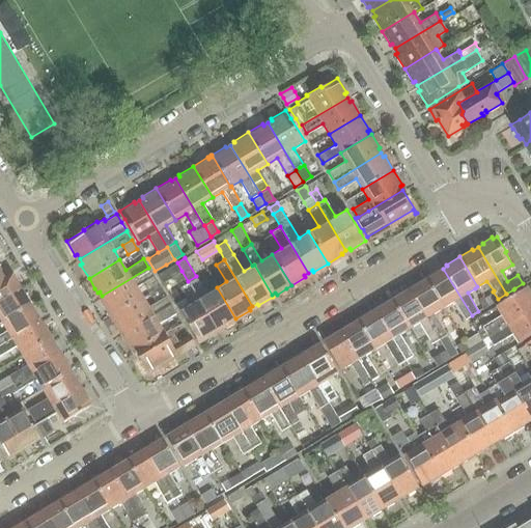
[(168,268),(158,274),(162,282),(182,271),(177,262),(168,268)]
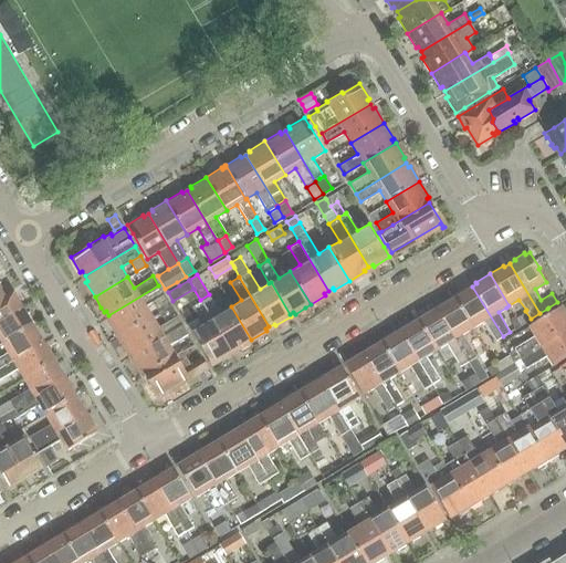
[(158,285),(108,315),(112,320),(109,321),(118,336),(152,316),(146,308),(145,305),(152,301),(164,294),(158,285)]
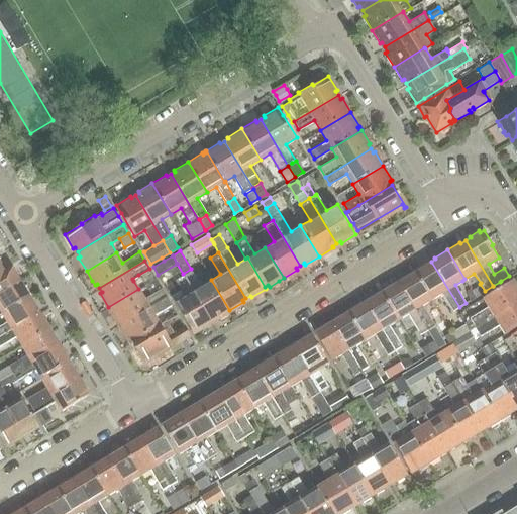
[(459,307),(431,262),(427,264),(426,263),(414,270),(431,299),(441,293),(452,311),(459,307)]
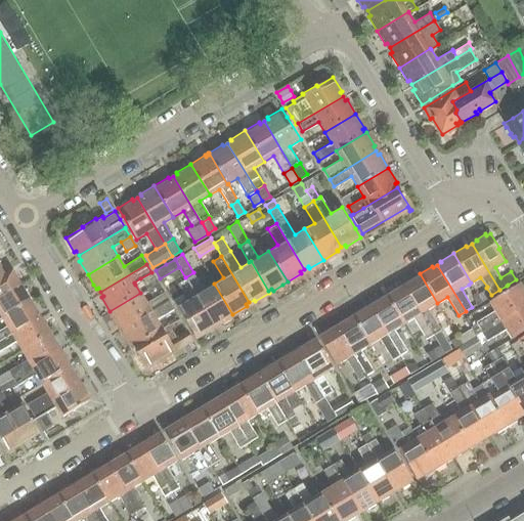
[(0,271),(0,293),(18,283),(11,271),(6,274),(3,269),(0,271)]
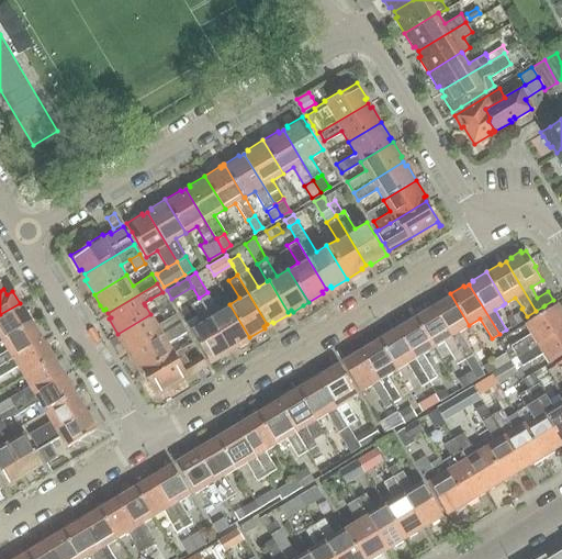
[(163,292),(150,299),(157,310),(168,303),(163,292)]
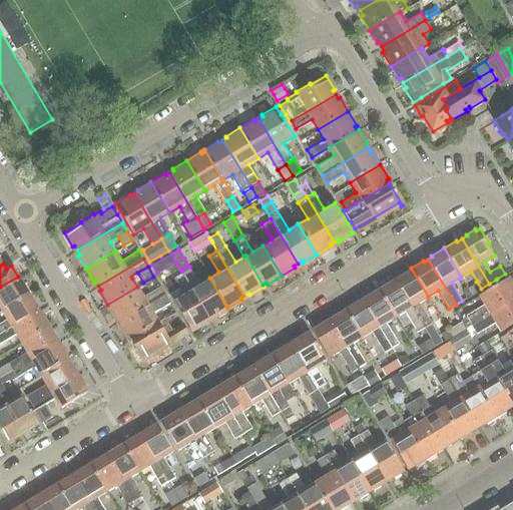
[(189,267),(181,272),(208,317),(212,315),(213,317),(227,308),(209,278),(207,279),(199,284),(196,279),(189,267)]
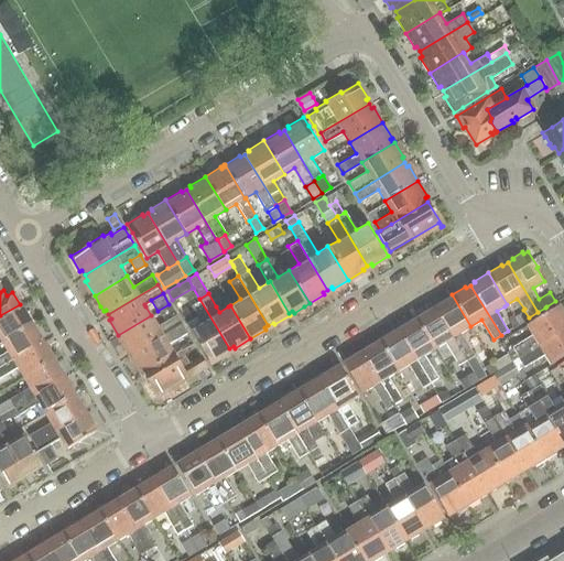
[(470,326),(452,294),(438,303),(440,304),(435,308),(466,359),(473,370),(479,380),(486,376),(480,367),(461,333),(470,326)]
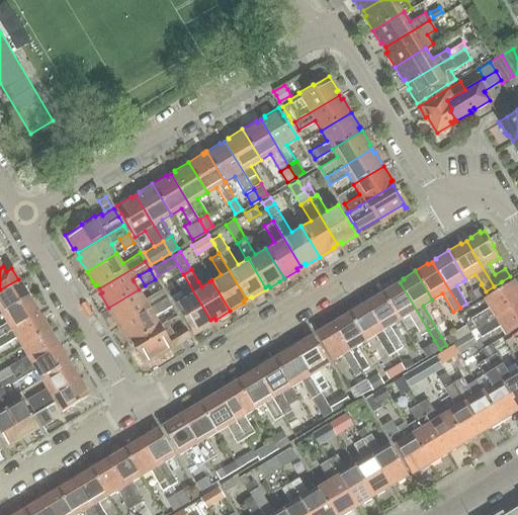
[(180,288),(170,294),(174,303),(187,323),(192,331),(193,333),(208,325),(206,323),(210,320),(183,274),(175,279),(180,288)]
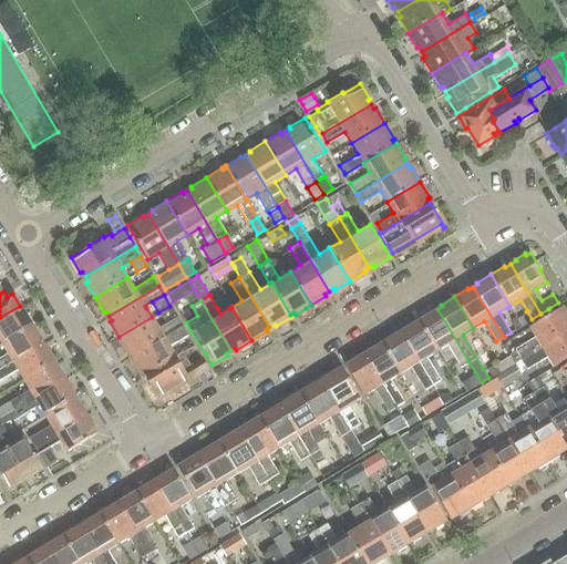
[(0,317),(0,339),(1,342),(33,324),(26,310),(23,311),(21,308),(20,306),(0,317)]
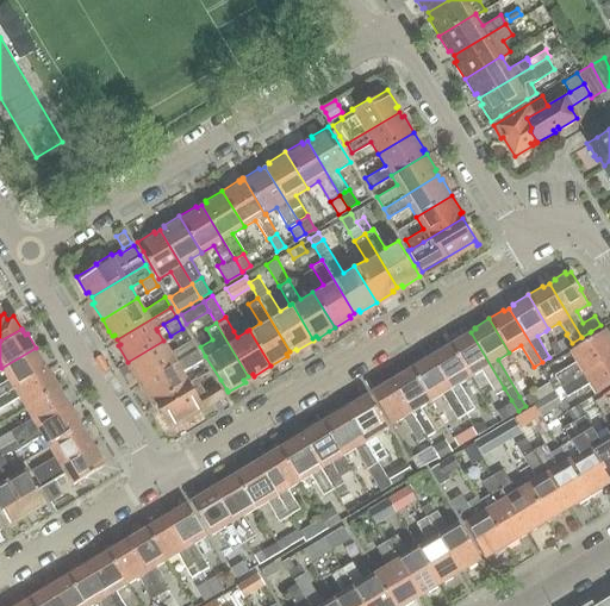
[(182,329),(170,336),(178,347),(190,339),(182,329)]
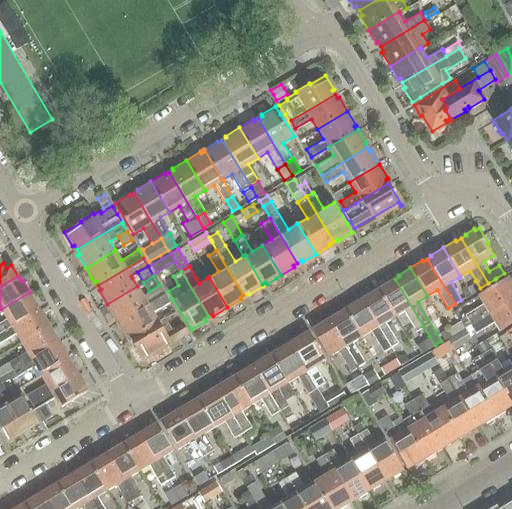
[(511,281),(508,276),(504,278),(500,281),(495,283),(477,294),(482,304),(465,314),(471,323),(511,297),(511,281)]
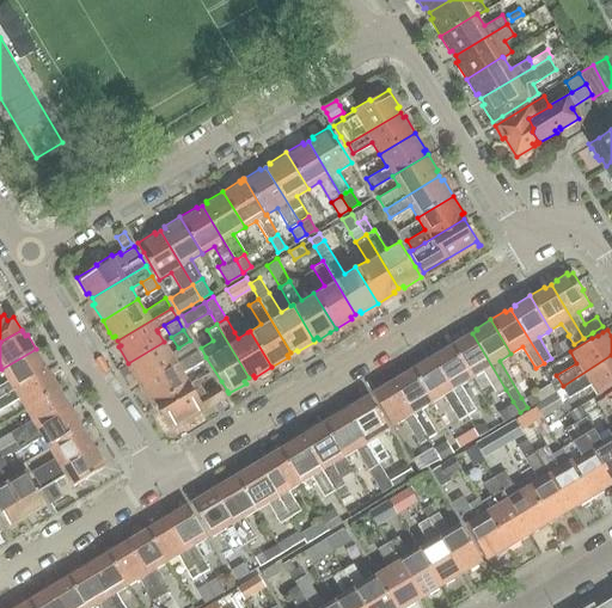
[(451,343),(472,378),(483,372),(497,395),(506,390),(472,333),(466,336),(465,333),(451,343)]
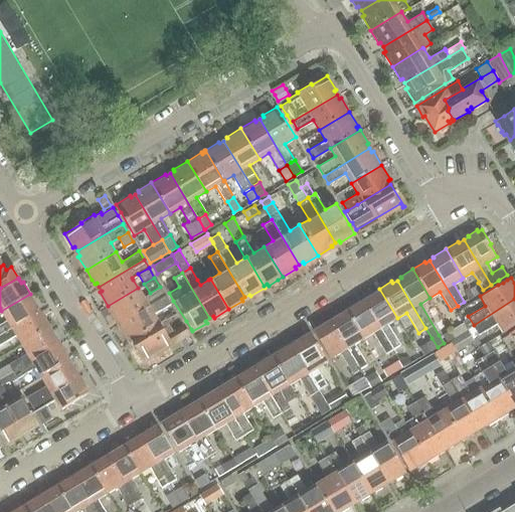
[(475,285),(469,288),(474,296),(480,292),(475,285)]
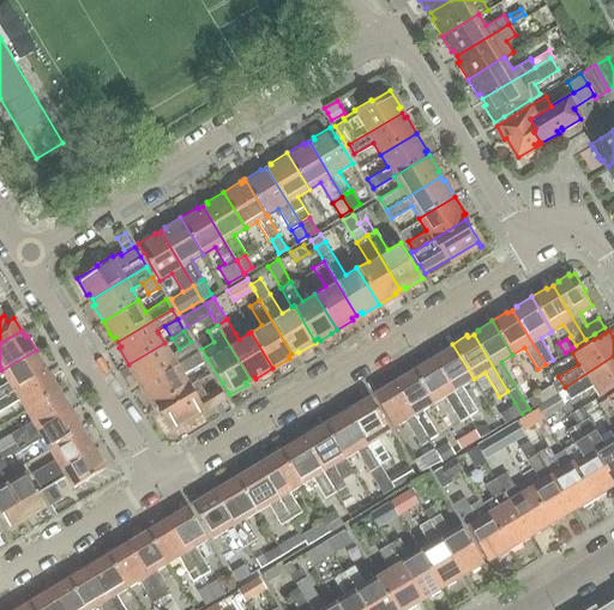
[(140,379),(143,384),(197,351),(191,342),(179,349),(170,354),(164,343),(128,364),(138,380),(140,379)]
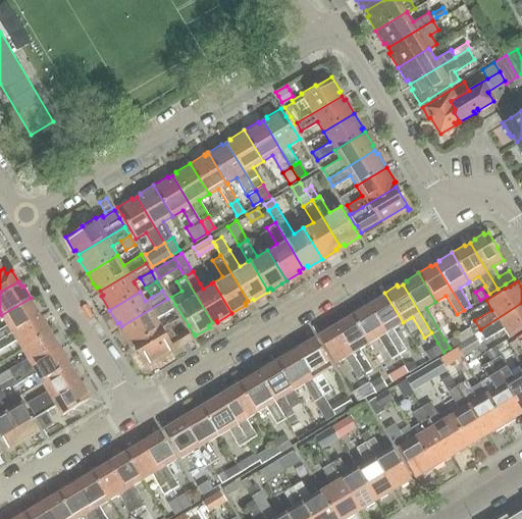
[(480,300),(475,292),(475,291),(471,293),(474,303),(480,300)]
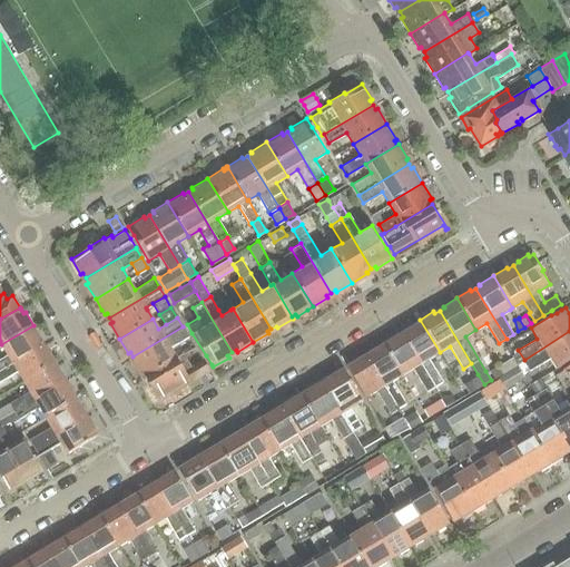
[(403,333),(435,385),(442,381),(429,359),(440,352),(420,320),(406,329),(408,330),(403,333)]
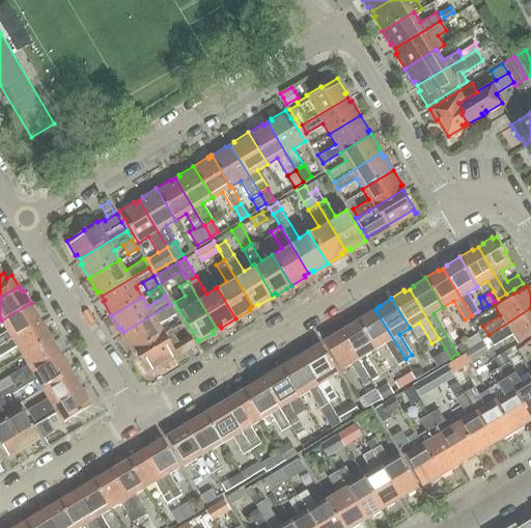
[(0,333),(0,343),(39,321),(36,316),(38,315),(31,303),(1,321),(7,329),(0,333)]
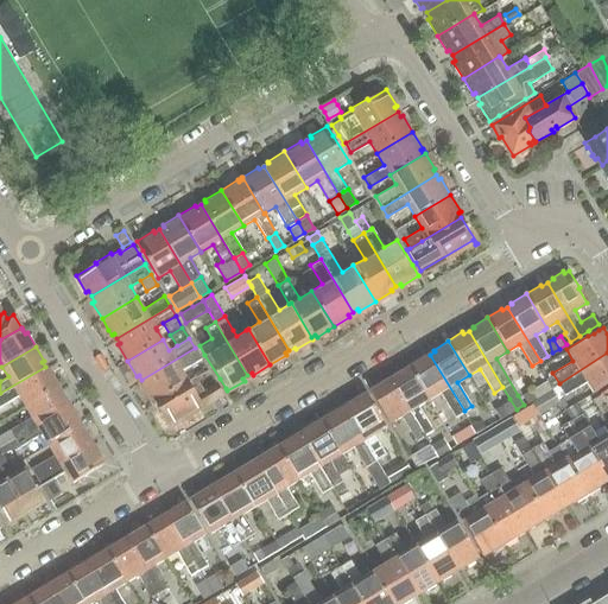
[(195,348),(141,380),(145,385),(143,386),(153,404),(156,402),(154,401),(188,381),(182,369),(201,357),(195,348)]
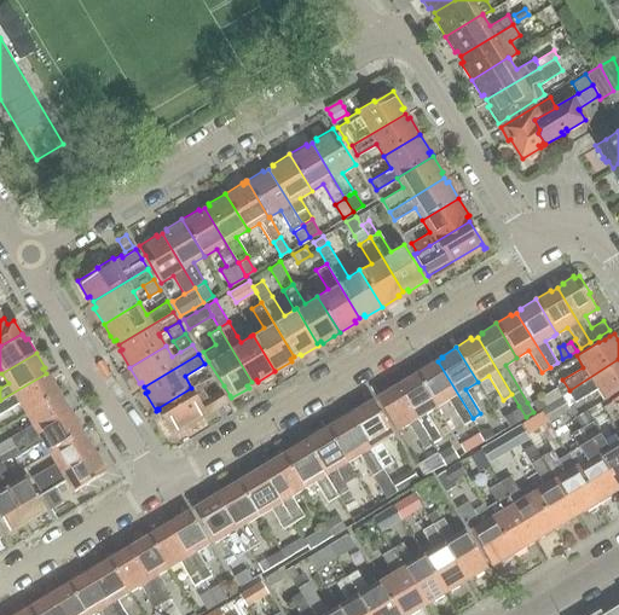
[(596,388),(602,399),(618,388),(618,359),(570,390),(576,401),(596,388)]
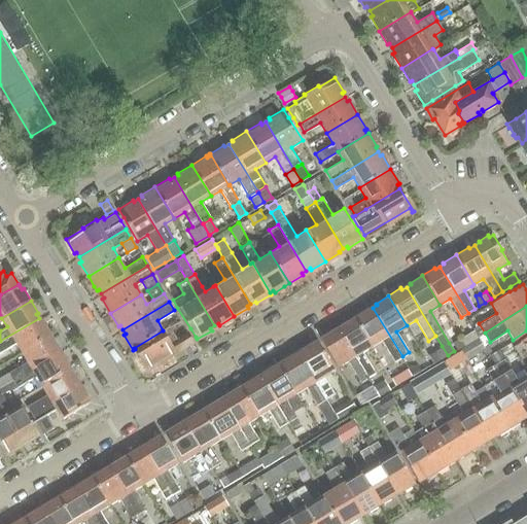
[(367,308),(354,316),(373,346),(381,340),(394,361),(402,356),(373,308),(369,310),(367,308)]
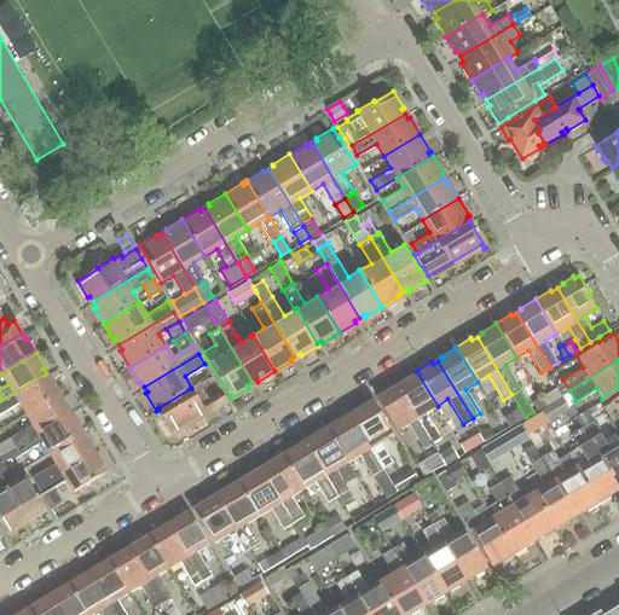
[(403,382),(398,386),(433,442),(440,439),(424,413),(438,406),(416,371),(401,379),(403,382)]
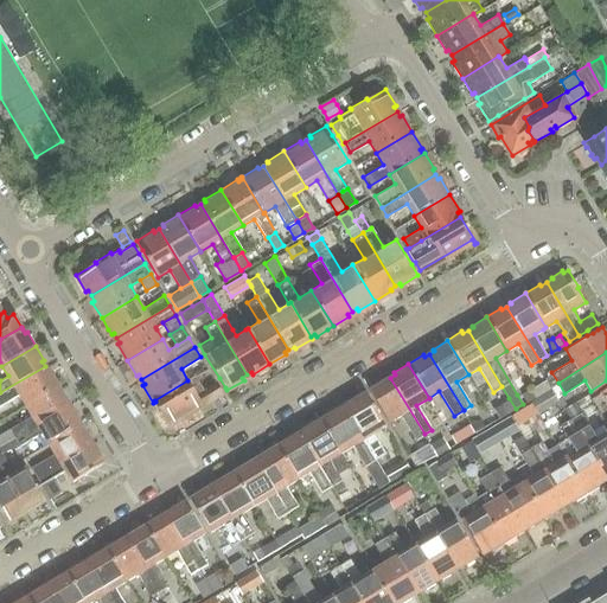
[(45,366),(0,392),(0,404),(18,393),(25,404),(58,384),(50,370),(48,371),(45,366)]
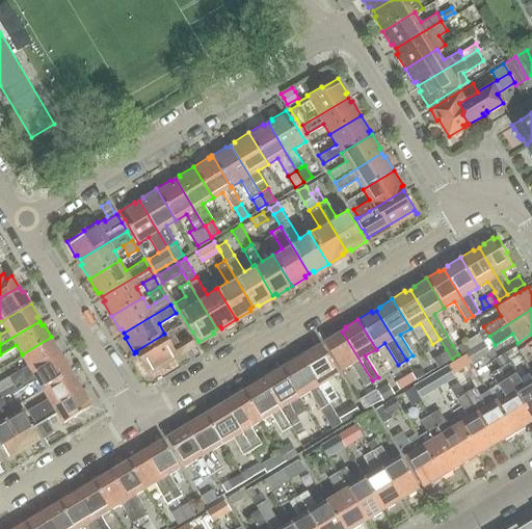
[(483,326),(477,329),(478,332),(483,339),(489,336),(483,326)]
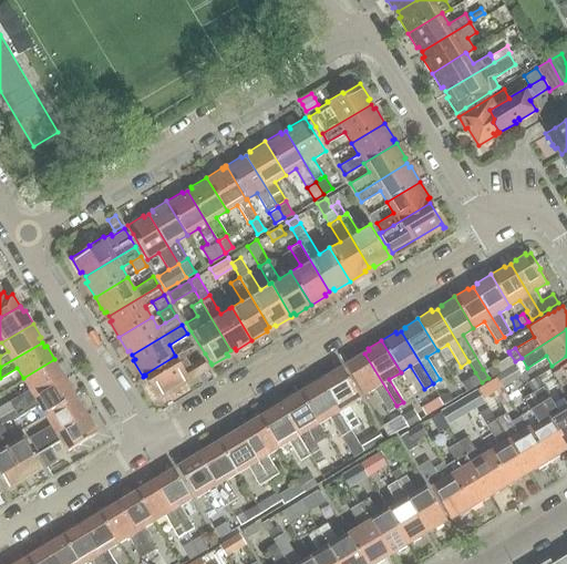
[(175,356),(144,375),(145,376),(158,398),(161,397),(158,395),(207,365),(202,356),(188,363),(181,351),(175,356)]
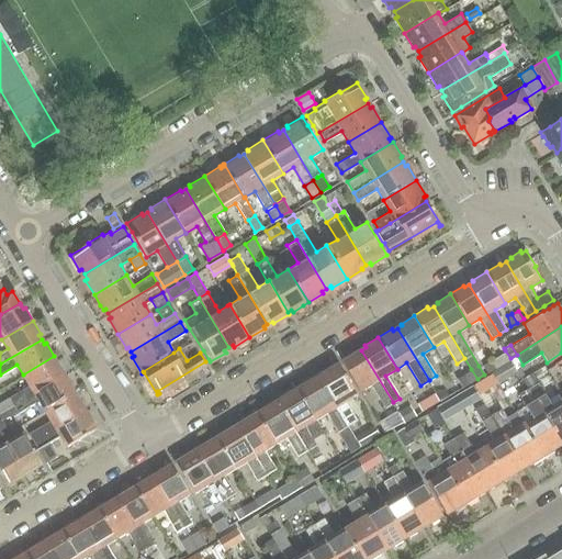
[(341,359),(347,369),(360,392),(371,384),(384,407),(393,402),(361,350),(357,353),(356,350),(341,359)]
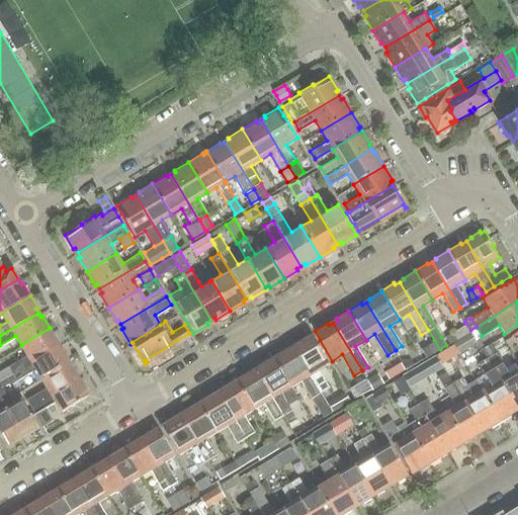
[(457,339),(470,331),(470,330),(465,323),(452,332),(456,338),(457,339)]
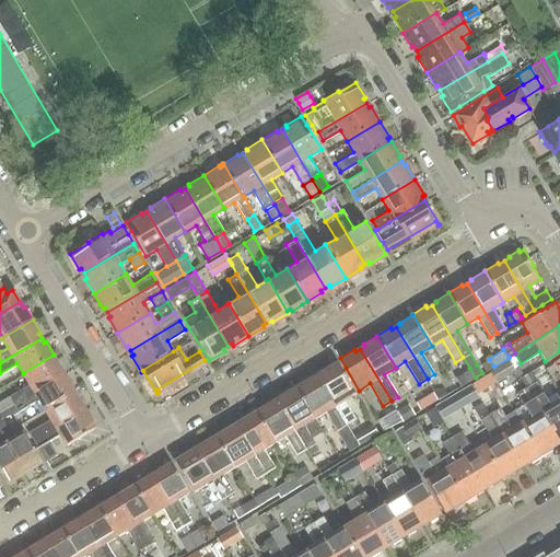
[(515,354),(509,357),(509,358),(514,367),(521,363),(515,354)]
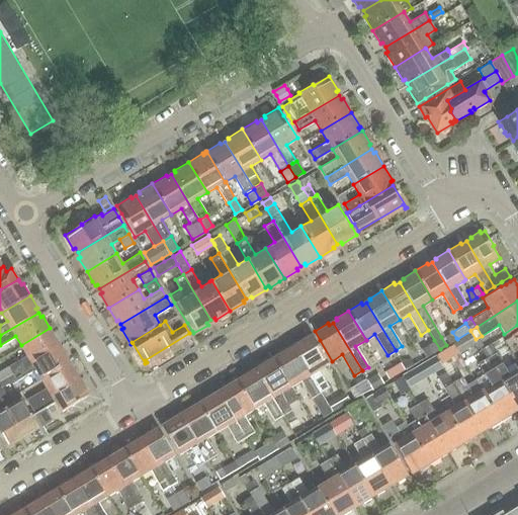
[(0,381),(9,376),(8,375),(58,345),(56,341),(58,340),(50,328),(21,345),(26,354),(0,369),(0,381)]
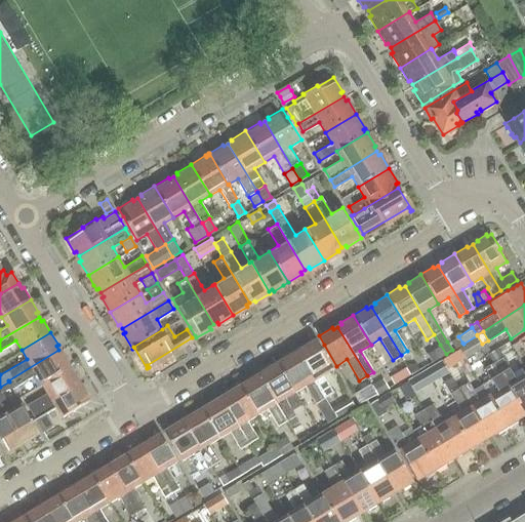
[(458,335),(452,339),(456,346),(462,343),(458,336),(458,335)]
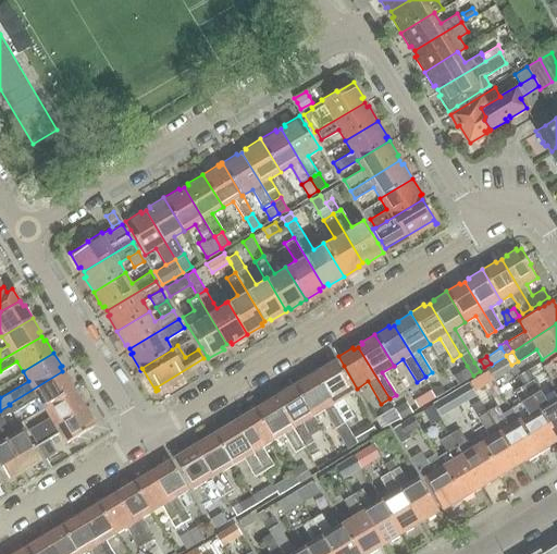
[(511,365),(506,356),(492,365),(497,376),(512,366),(511,365)]
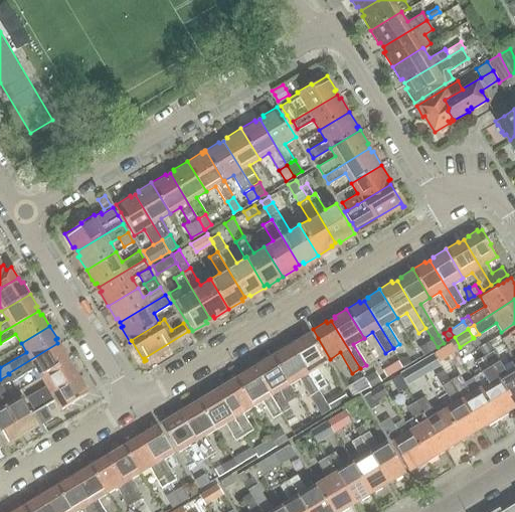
[(327,361),(315,340),(309,331),(295,340),(296,342),(291,344),(319,389),(327,384),(316,367),(327,361)]
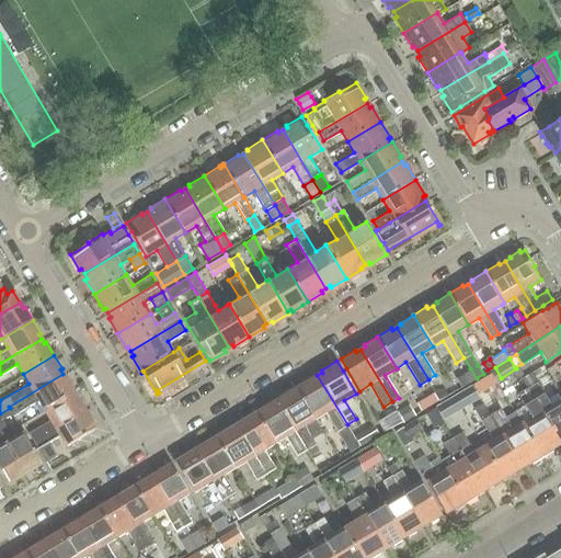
[(470,368),(456,377),(461,387),(477,378),(470,368)]
